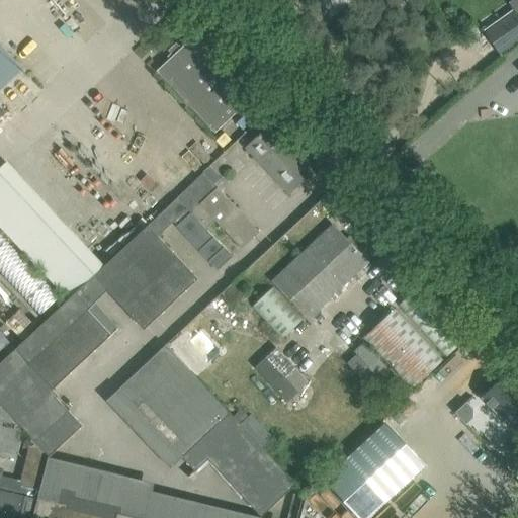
[(514,8),(484,29),(502,55),(517,42),(517,0),(510,0),(509,1),(514,8)]
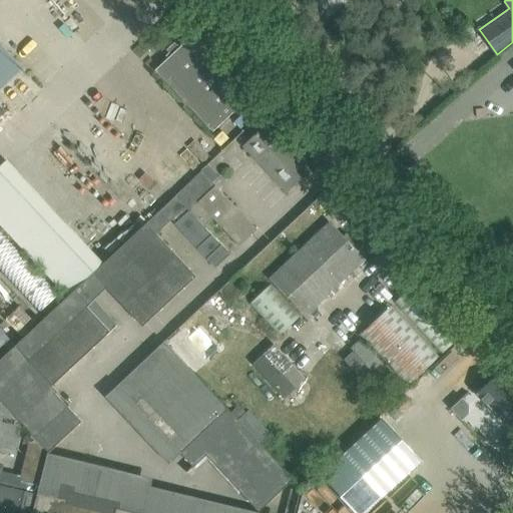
[(253,93),(252,92),(195,32),(179,47),(177,45),(165,56),(167,58),(154,70),(212,131),(253,93)]
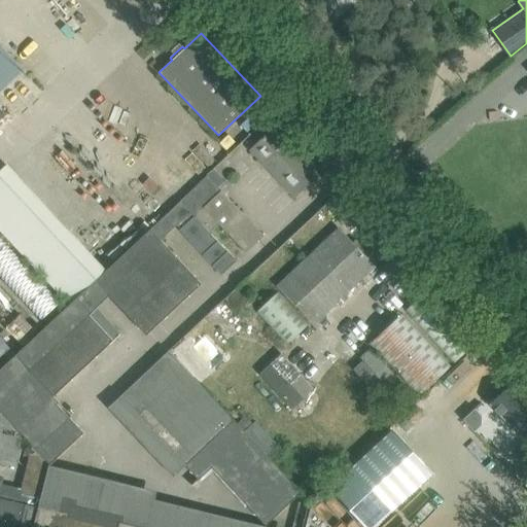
[(0,45),(0,92),(24,71),(0,45)]
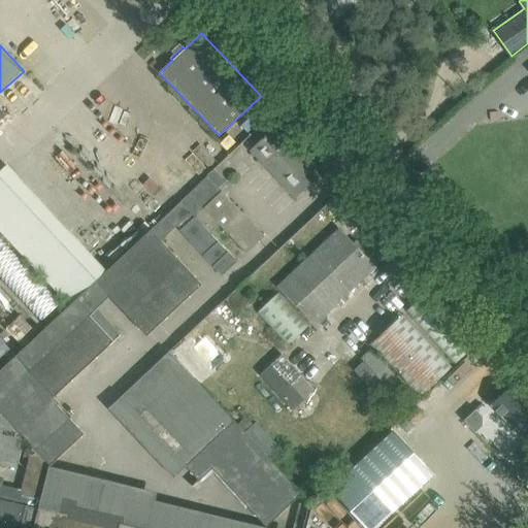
[(292,139),(278,126),(253,150),(295,195),(318,174),(289,142),(292,139)]
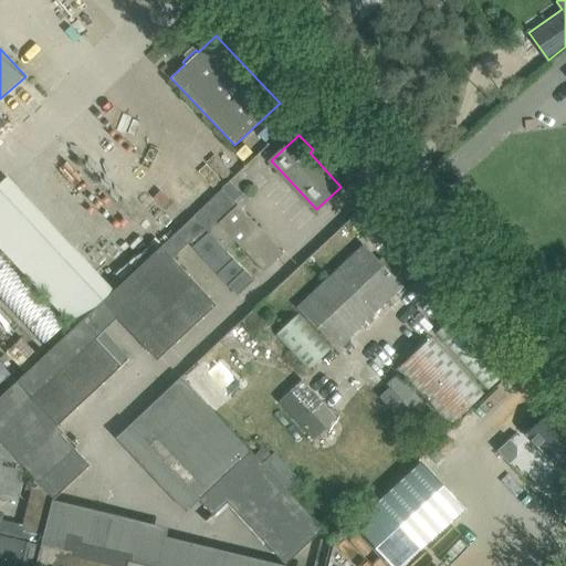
[(112,292),(102,301),(116,317),(156,359),(215,304),(171,258),(188,242),(238,295),(253,280),(224,250),(234,241),(263,271),(280,255),(258,232),(261,230),(238,205),(233,200),(241,195),(229,181),(112,292)]
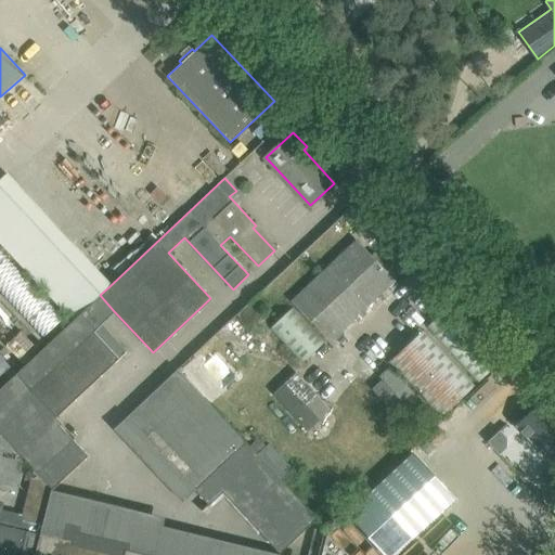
[(328,341),(395,281),(356,241),(291,299),(328,341)]
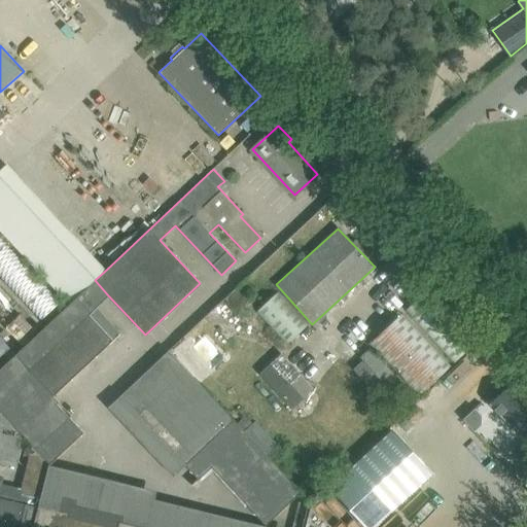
[(0,239),(0,278),(41,322),(61,304),(0,239)]
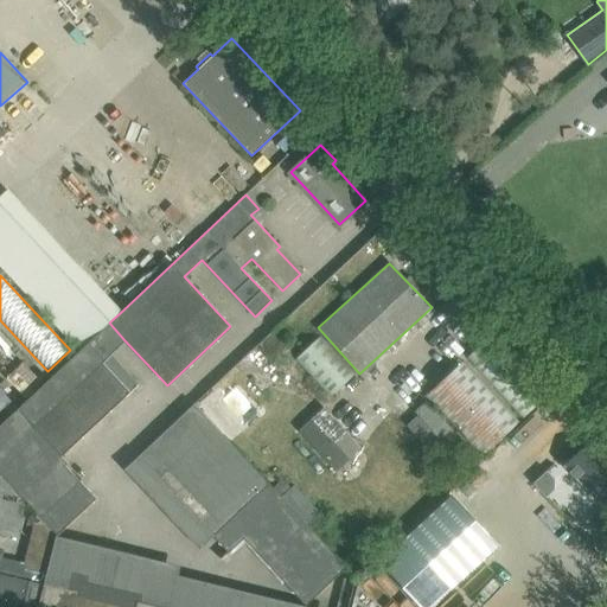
[(522,417),(558,383),(503,323),(466,357),(522,417)]
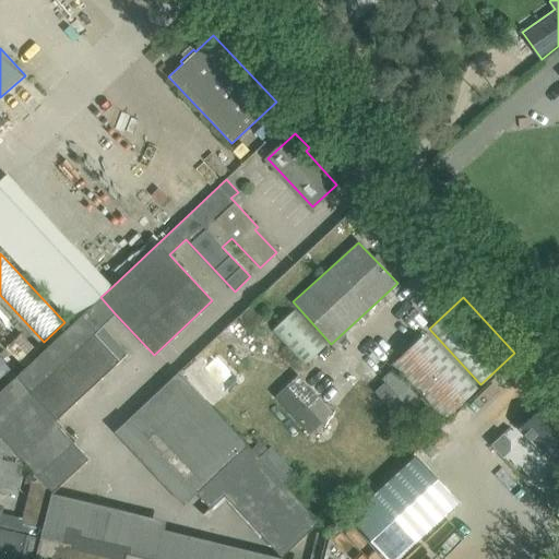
[(328,343),(296,309),(272,331),(305,366),(328,343)]
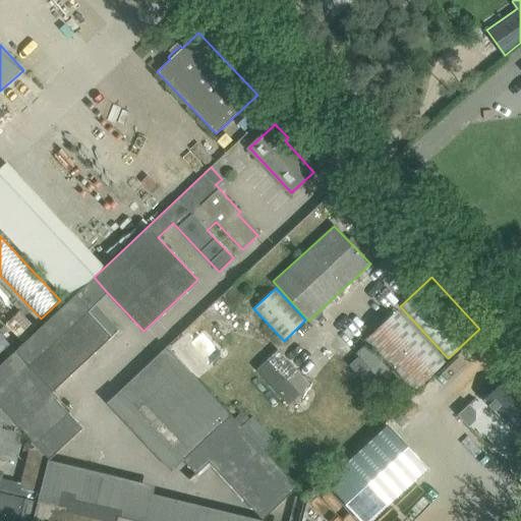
[(23,343),(0,364),(0,408),(22,431),(32,442),(47,458),(48,459),(49,460),(82,428),(81,427),(55,399),(57,397),(52,391),(110,337),(87,311),(90,308),(75,294),(67,302),(23,343)]
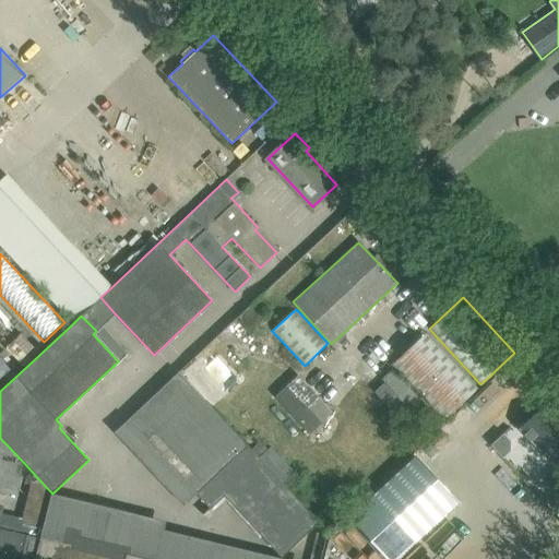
[(477,388),(426,332),(391,366),(442,420),(477,388)]
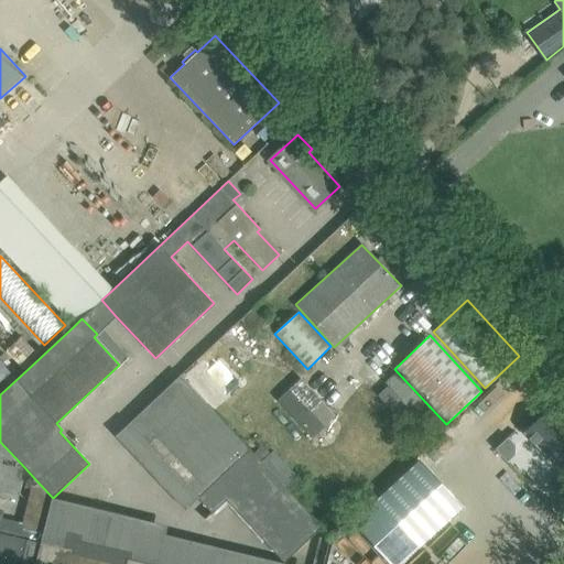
[(388,386),(377,396),(408,427),(429,408),(396,372),(384,383),(388,386)]
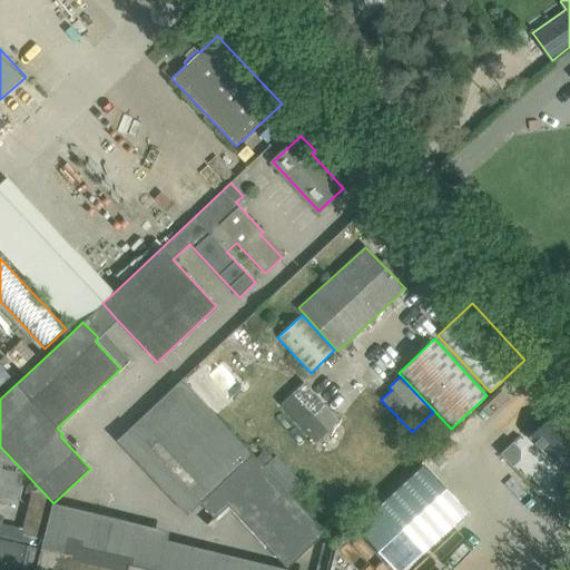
[(131,428),(200,502),(252,454),(183,381),(131,428)]
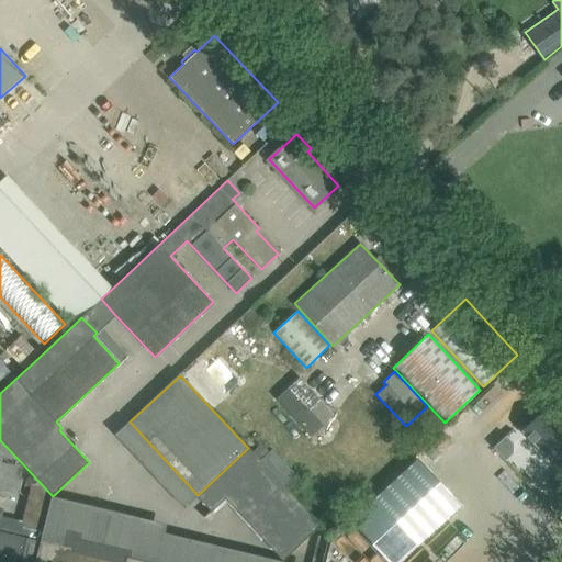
[(324,425),(323,425),(310,409),(321,400),(321,398),(301,377),(277,398),(312,437),(324,425)]
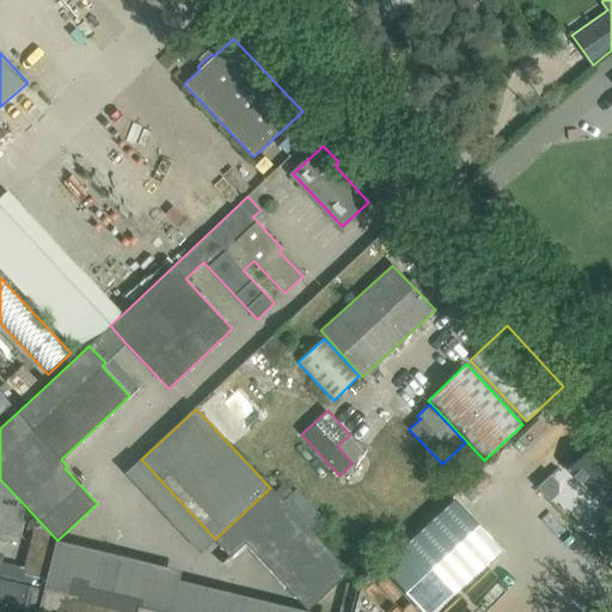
[(611,543),(603,551),(611,561),(611,458),(597,444),(569,470),(611,514),(598,527),(611,543)]
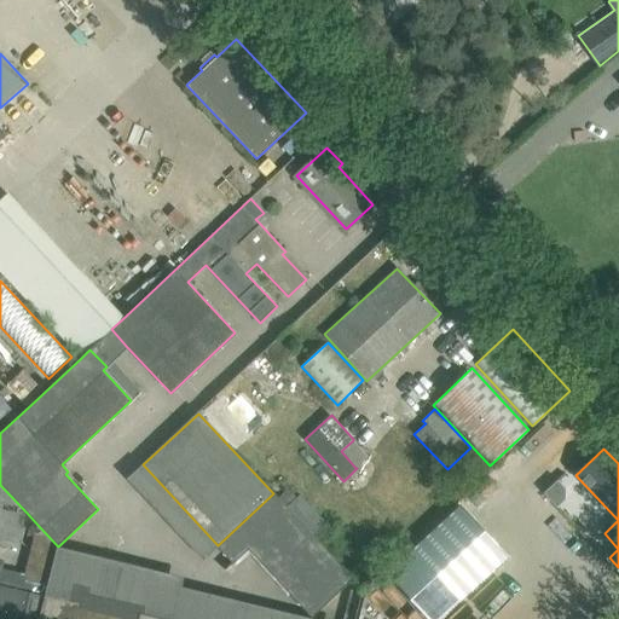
[(556,480),(543,493),(556,508),(565,499),(565,489),(556,480)]
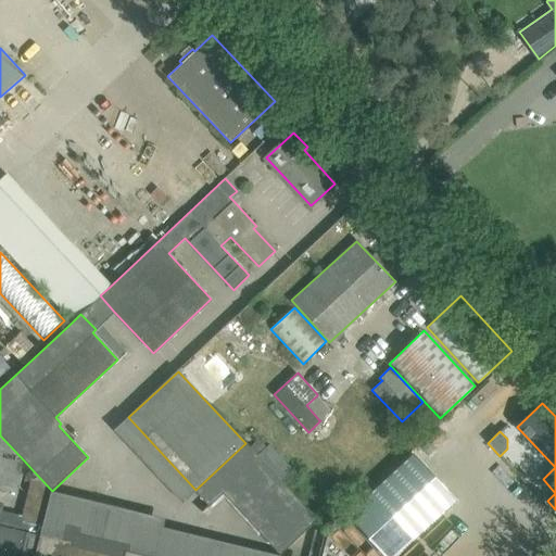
[(257,456),(245,443),(196,490),(194,491),(209,506),(223,493),(280,554),(317,520),(283,484),(257,456)]
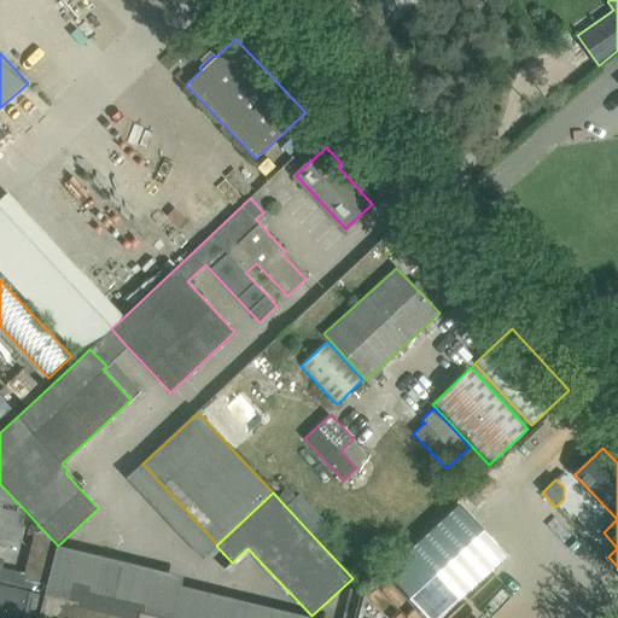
[(299,495),(286,507),(315,538),(328,525),(299,495)]
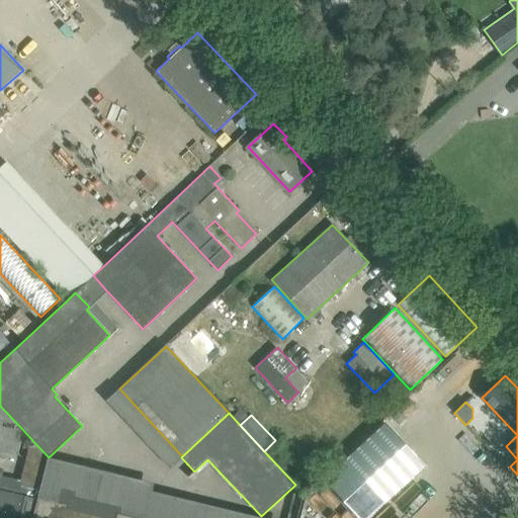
[(324,480),(358,517),(367,517),(423,466),(384,425),(324,480)]
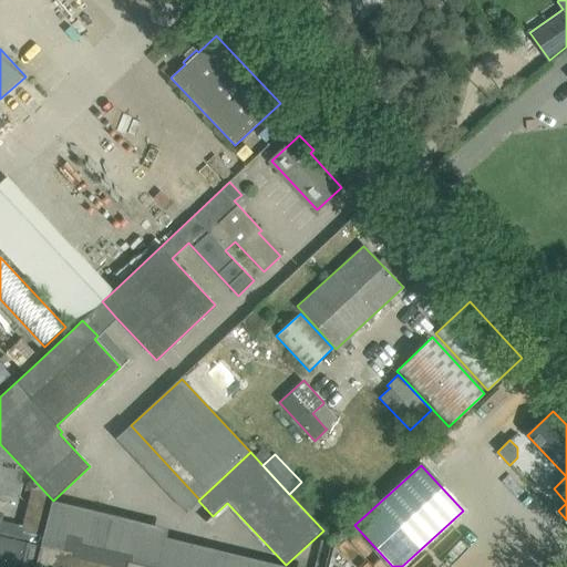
[(0,566),(34,566),(40,545),(50,501),(51,498),(34,481),(23,526),(0,519),(0,566)]
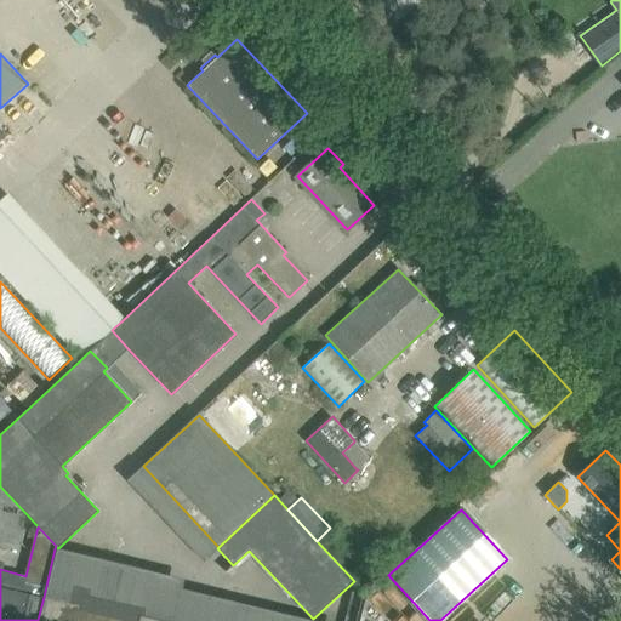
[(141,620),(44,597),(38,620),(141,620)]
